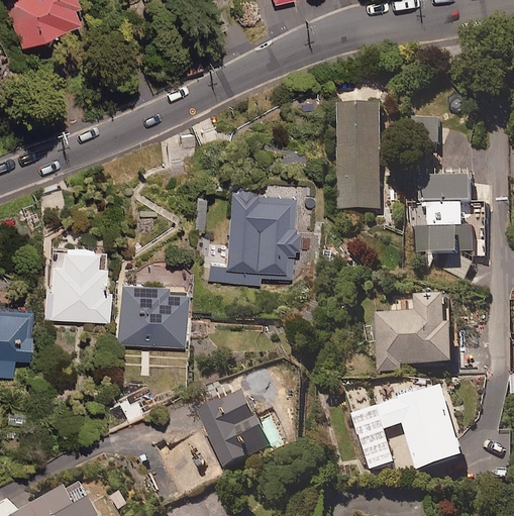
[(81,14),(74,0),(0,0),(0,6),(16,41),(48,27),(53,38),(69,31),(65,22),(81,14)]
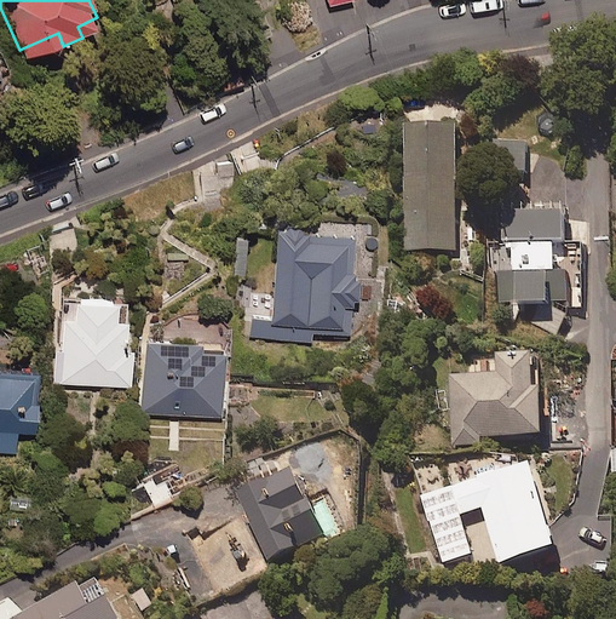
[(456,125),(404,124),(402,248),(453,250),(456,125)]
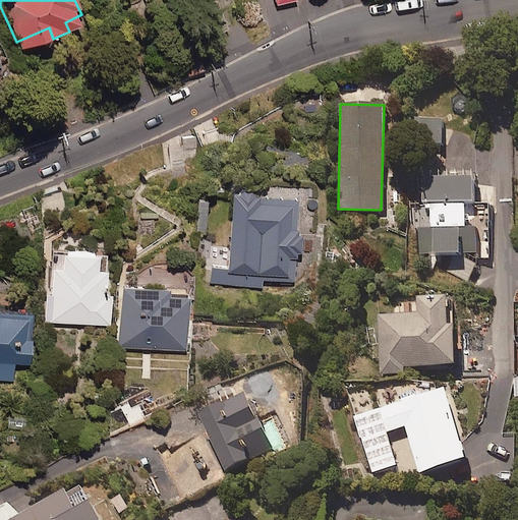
[(440,148),(441,118),(420,117),(420,147),(440,148)]
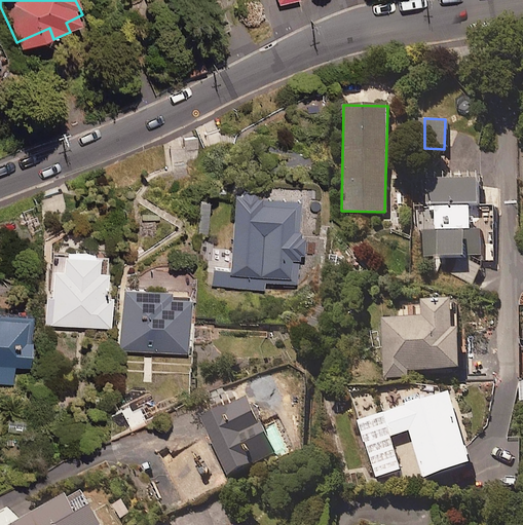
[(420,228),(420,256),(493,255),(493,203),(477,203),(477,178),(425,178),(425,208),(434,208),(434,228),(420,228)]
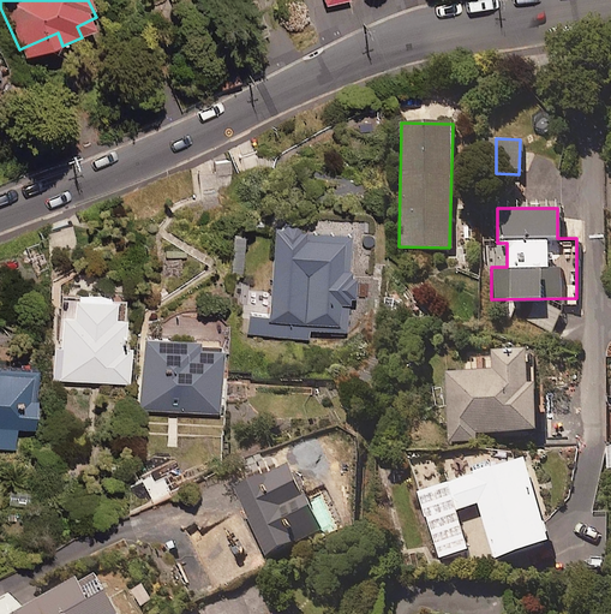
[(300,220),(268,219),(263,335),(306,338),(306,328),(343,329),(348,230),(299,227),(300,220)]
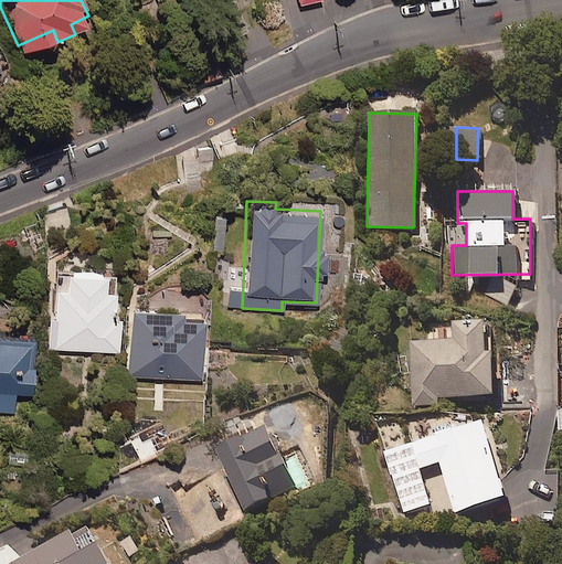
[(220,213),(211,213),(210,248),(219,249),(220,213)]
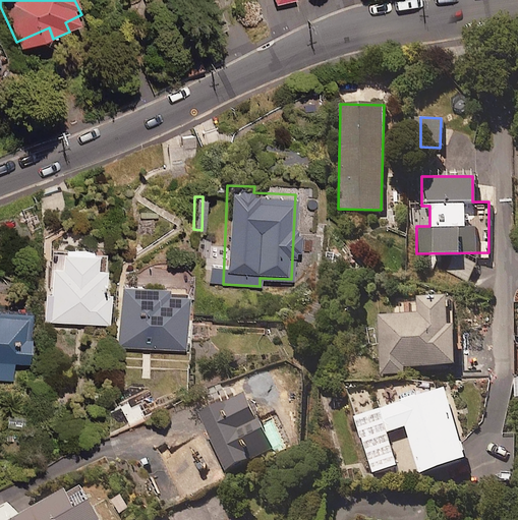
[(92,245),(56,243),(56,263),(44,262),(42,318),(105,321),(107,288),(100,288),(101,262),(91,262),(92,245)]
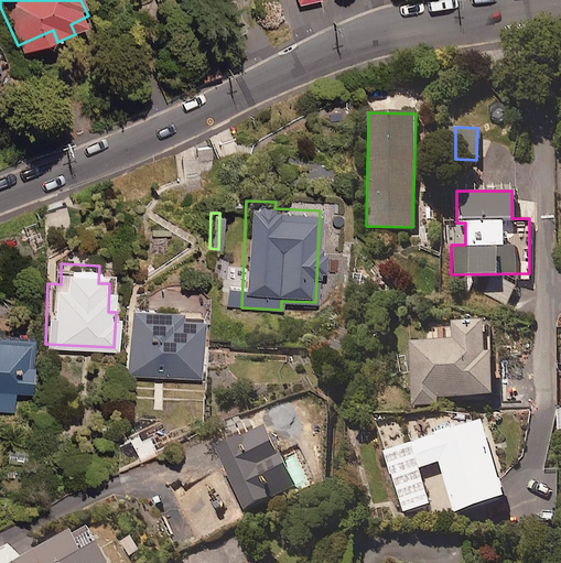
[(172,304),(126,302),(123,372),(197,375),(200,310),(172,309),(172,304)]
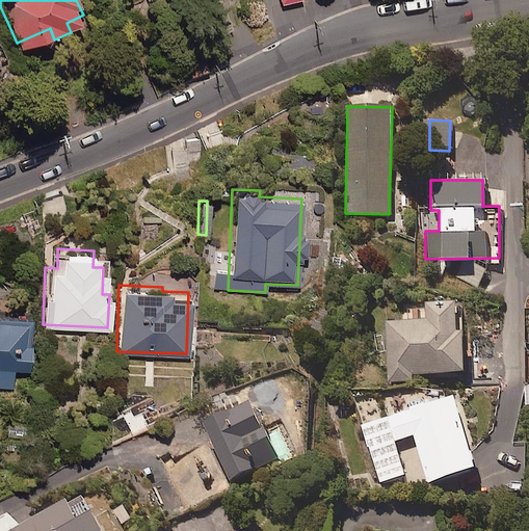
[(8,311),(9,300),(0,299),(0,385),(9,386),(10,366),(25,367),(27,312),(8,311)]
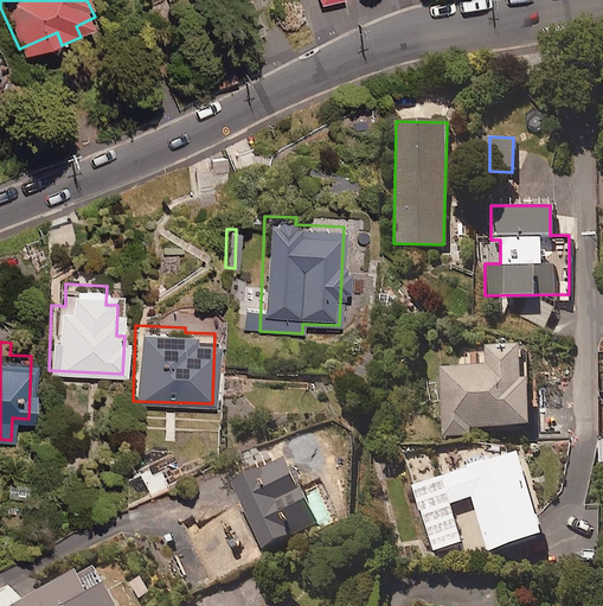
[(519,346),(486,346),(487,365),(437,367),(438,434),(466,433),(466,425),(527,423),(527,378),(520,378),(519,346)]
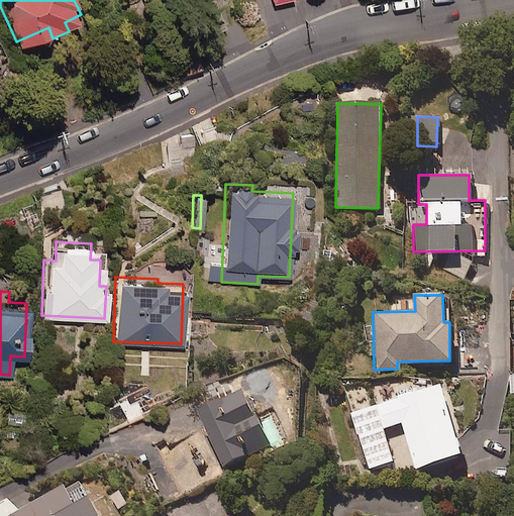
[(461,453),(439,385),(349,412),(367,468),(391,460),(382,428),(400,422),(415,469),(461,453)]
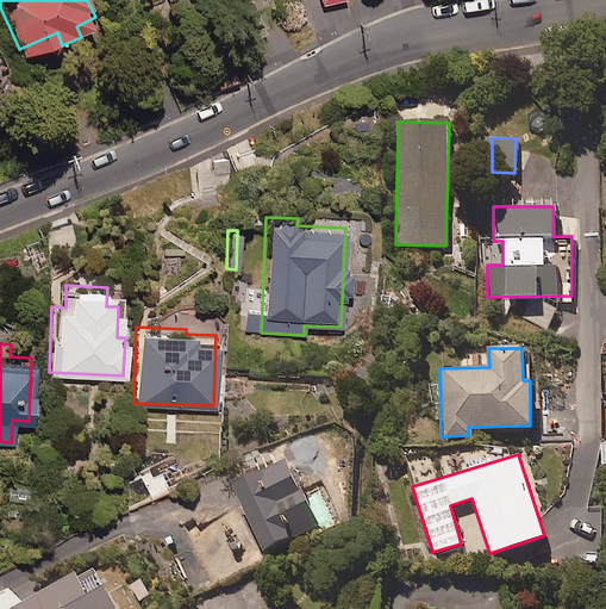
[(166,489),(154,460),(138,467),(151,496),(166,489)]
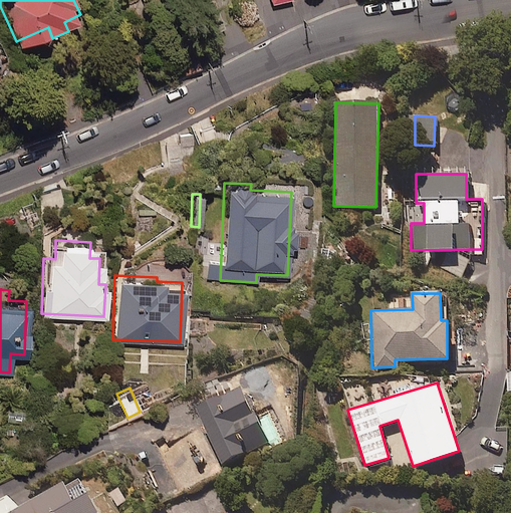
[(198,409),(211,439),(187,450),(195,469),(219,458),(222,464),(269,444),(245,389),(198,409)]
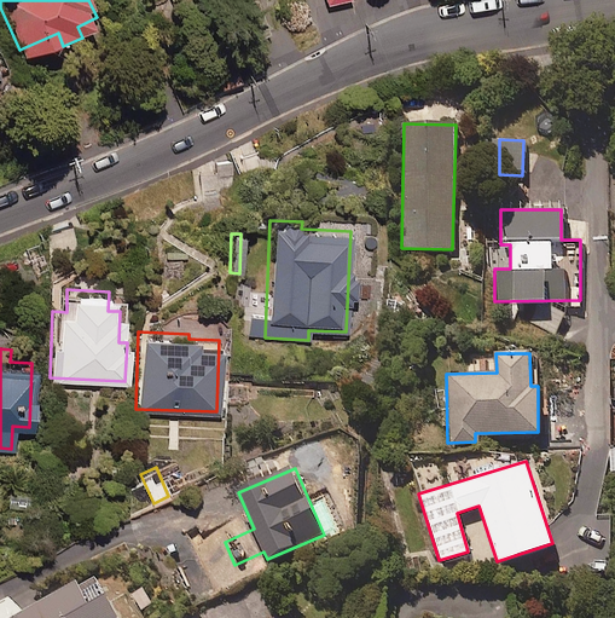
[(18,613),(9,595),(0,600),(0,617),(119,617),(97,577),(79,587),(76,582),(18,613)]
